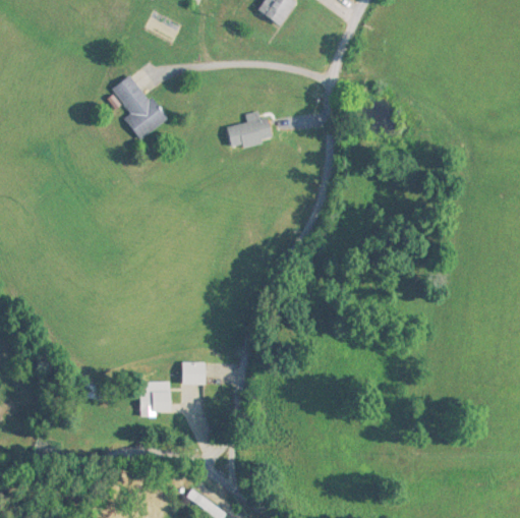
[(263,0),(256,11),(280,25),(296,1),(294,0),(263,0)]
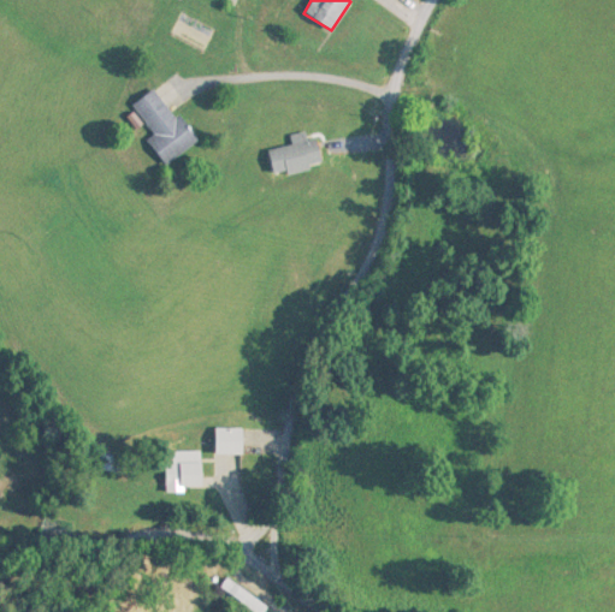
[(147,137),(165,162),(196,141),(155,85),(132,102),(154,132),(147,137)]
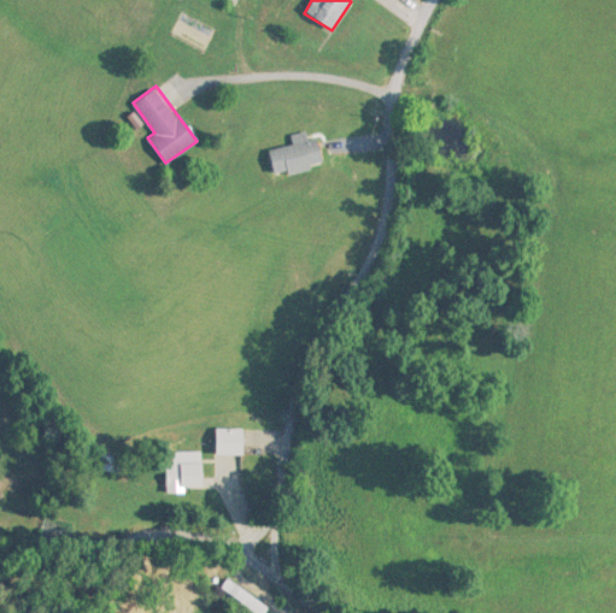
[(244,454),(244,428),(216,428),(216,454),(244,454)]
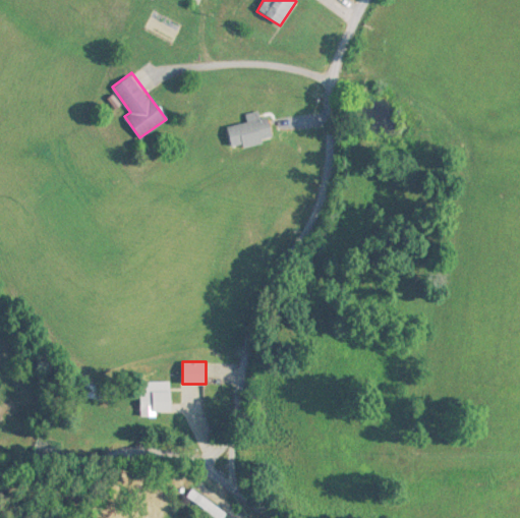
[(139,412),(169,412),(169,381),(139,381),(139,412)]
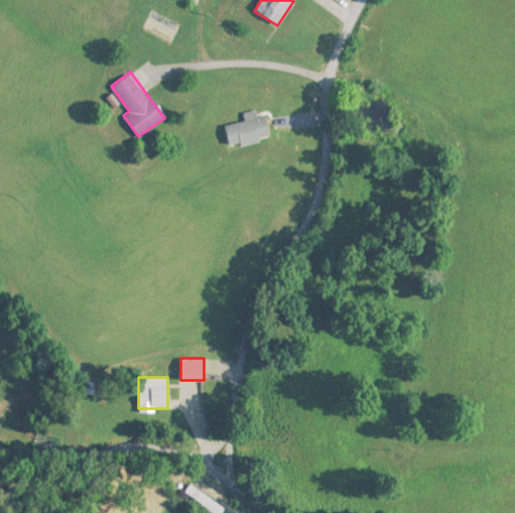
[(79,392),(104,394),(105,382),(80,379),(79,392)]
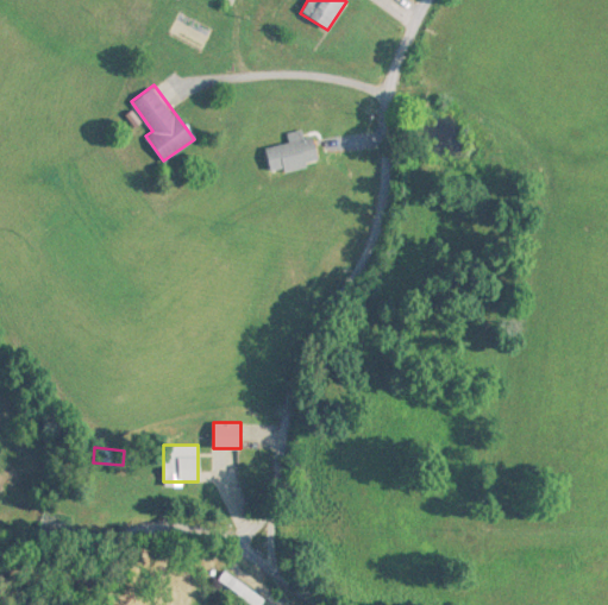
[(238,597),(232,604),(258,604),(263,600),(226,571),(218,580),(238,597)]
